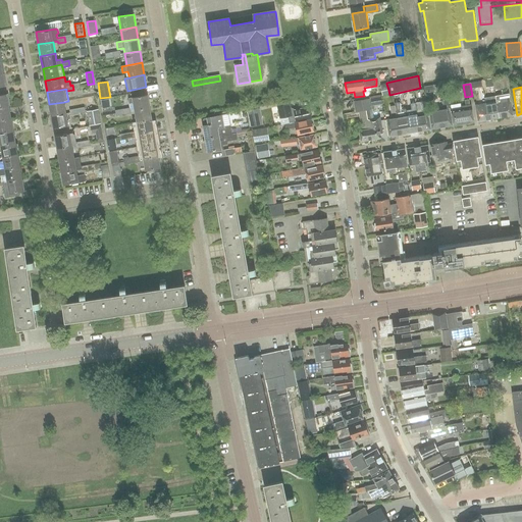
[(8,94),(0,95),(0,108),(9,107),(9,106),(10,106),(8,94)]
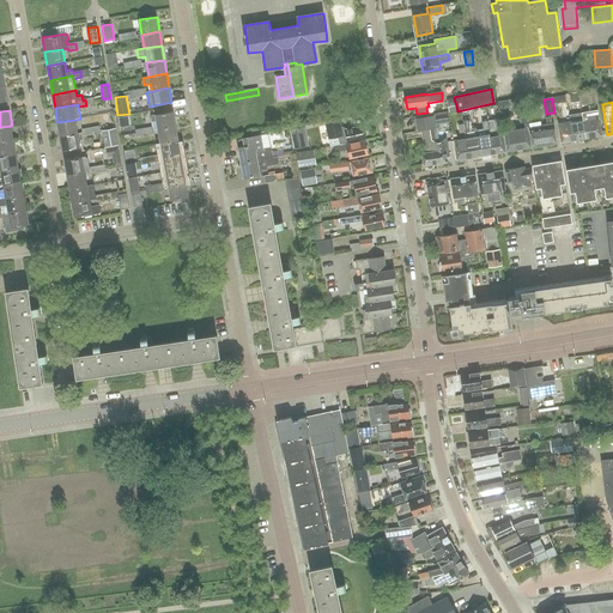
[(156,115),(158,129),(176,126),(174,111),(156,115)]
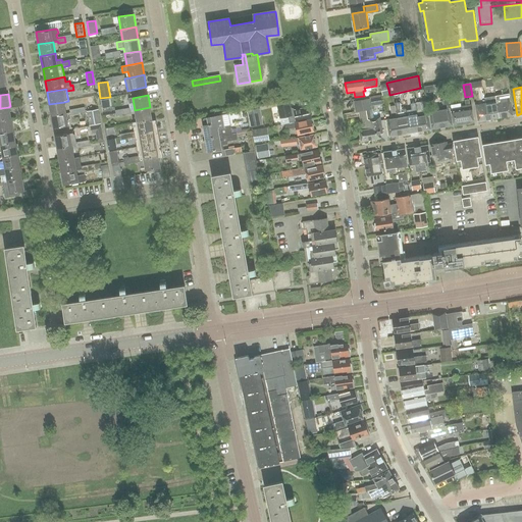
[(381,97),(370,99),(372,107),(382,105),(381,97)]
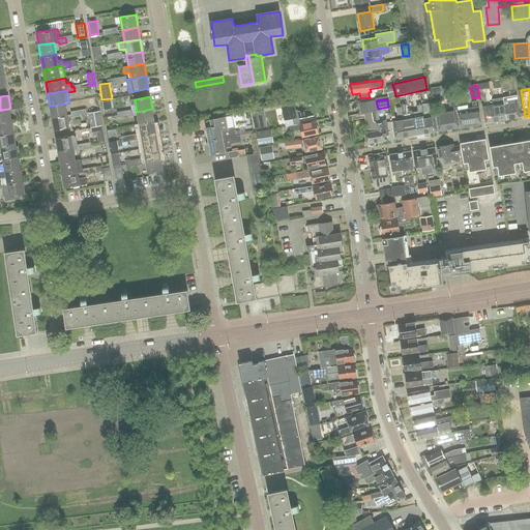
[(449,99),(450,106),(445,106),(449,129),(460,127),(457,110),(454,98),(449,99)]
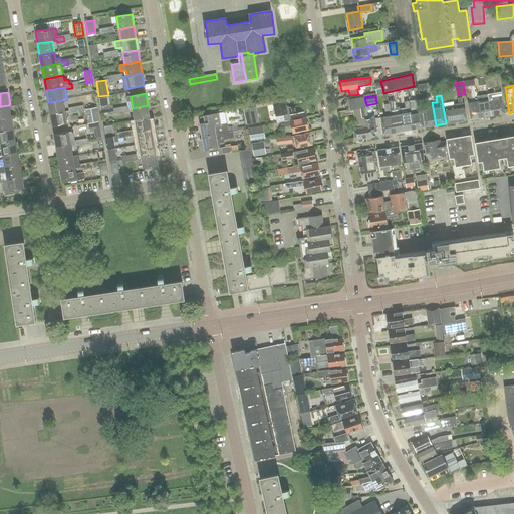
[(367,116),(368,116),(366,105),(364,97),(348,100),(350,110),(353,110),(356,129),(353,129),(355,140),(367,138),(365,126),(369,126),(367,116)]
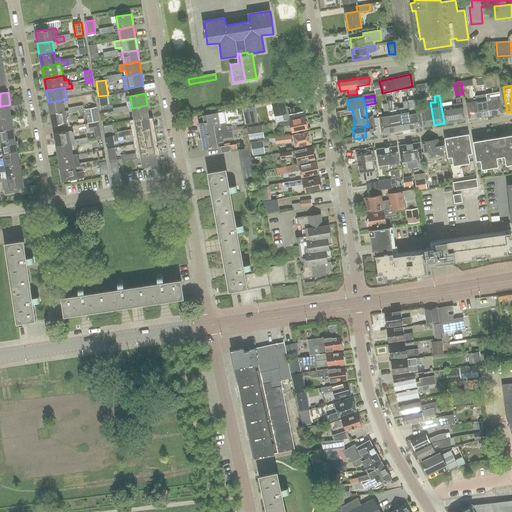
[(490,116),(487,100),(481,101),(481,97),(476,98),(477,101),(479,117),(490,116)]
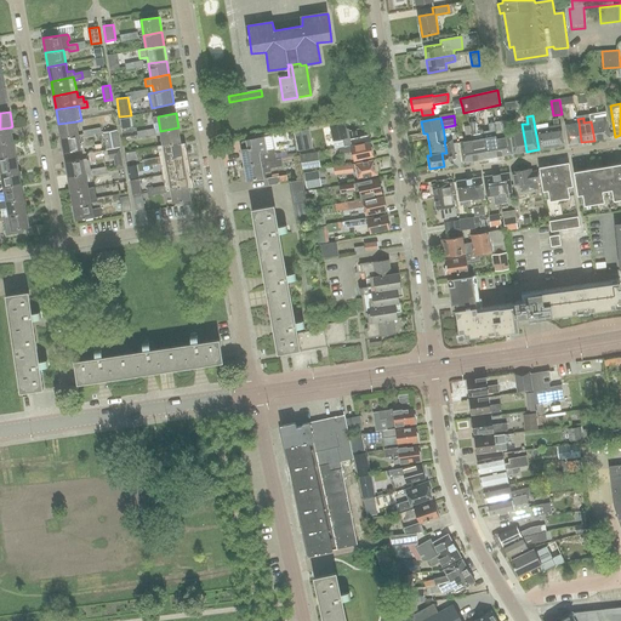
[(610,137),(607,118),(591,121),(594,141),(610,137)]
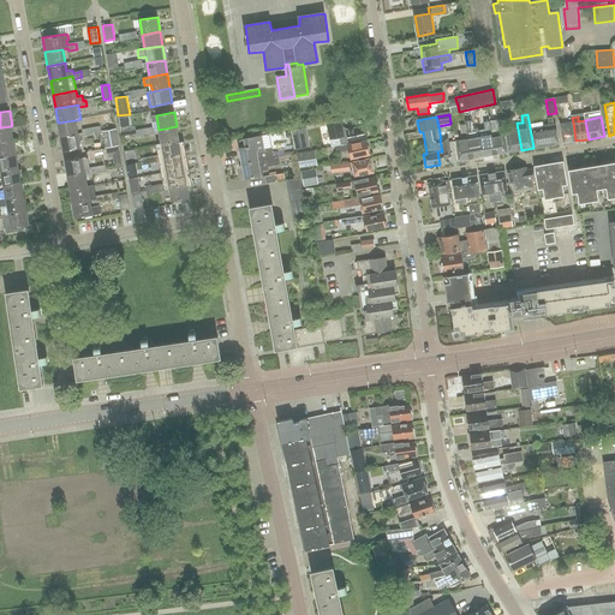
[(555,124),(554,124),(553,118),(548,118),(549,125),(544,126),(545,129),(532,130),(535,148),(559,144),(555,124)]
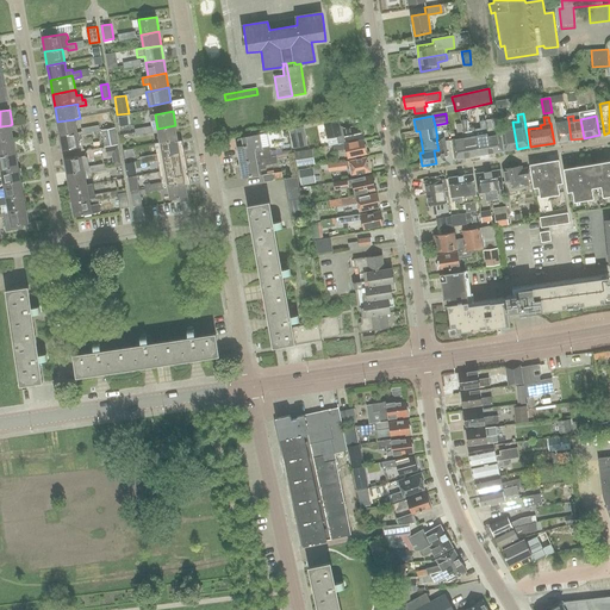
[(78,132),(75,119),(57,122),(60,136),(78,132)]
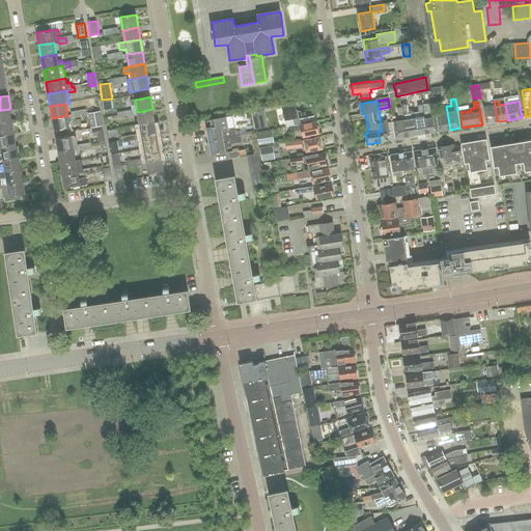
[(428,104),(423,105),(423,109),(427,134),(439,132),(436,115),(429,116),(428,108),(428,104)]
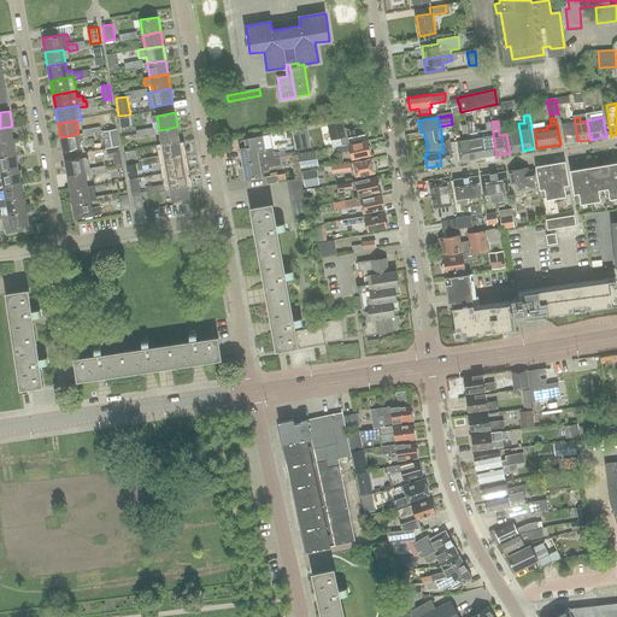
[(497,156),(492,127),(492,122),(486,123),(488,136),(482,137),(485,157),(497,156)]
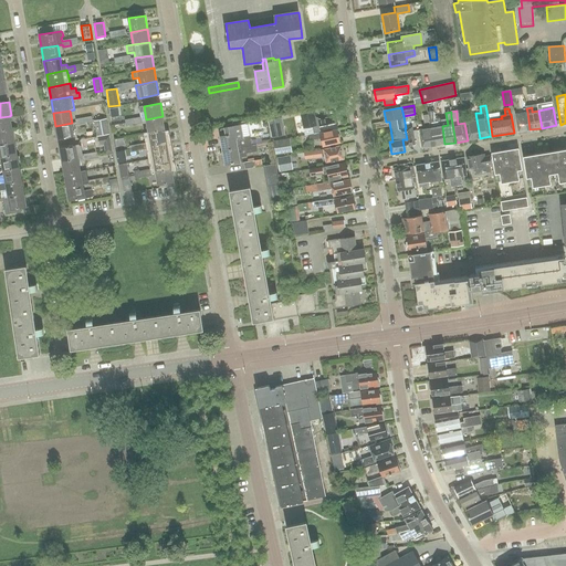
[(530,129),(527,112),(516,114),(519,132),(530,129)]
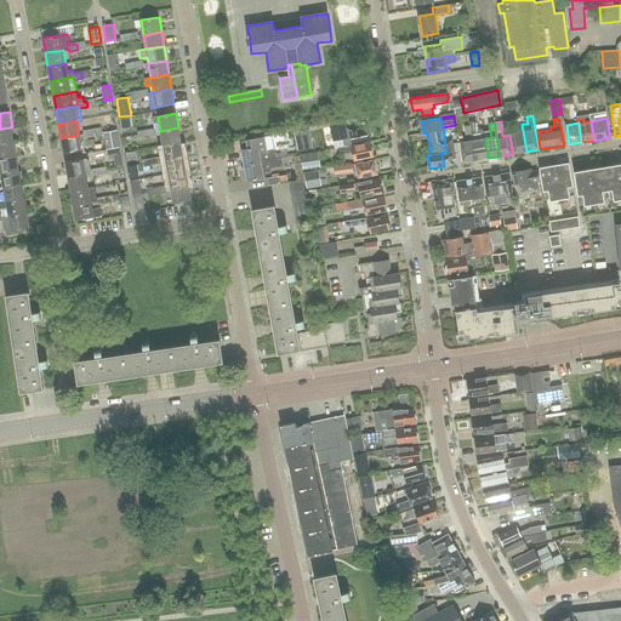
[(368,127),(347,132),(345,124),(331,127),(334,141),(343,138),(345,147),(353,144),(353,146),(371,141),(368,127)]
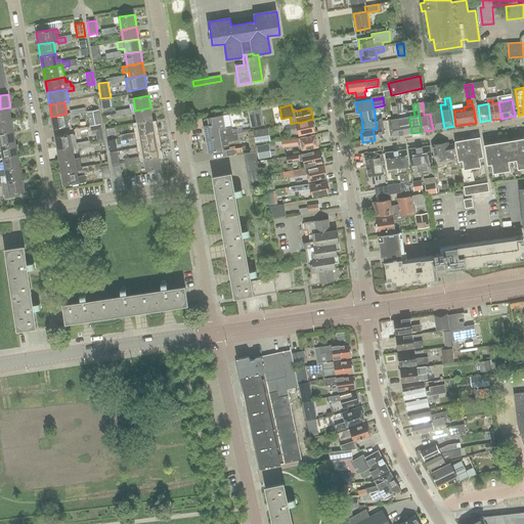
[(444,128),(440,104),(435,105),(436,112),(431,113),(434,130),(444,128)]
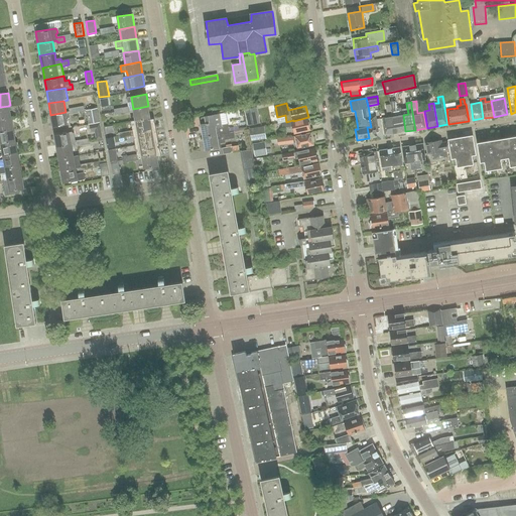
[(0,119),(11,117),(9,106),(0,107),(0,119)]
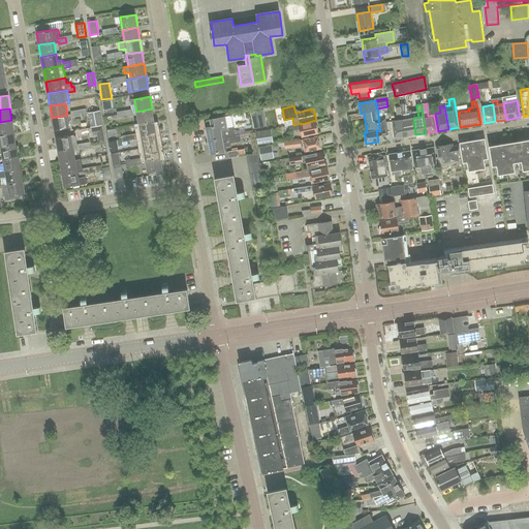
[(154,121),(152,109),(136,112),(138,124),(154,121)]
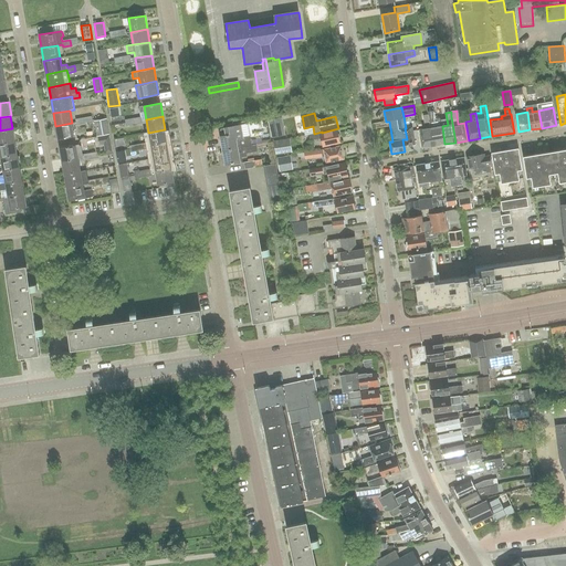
[(109,134),(107,118),(94,121),(96,136),(109,134)]
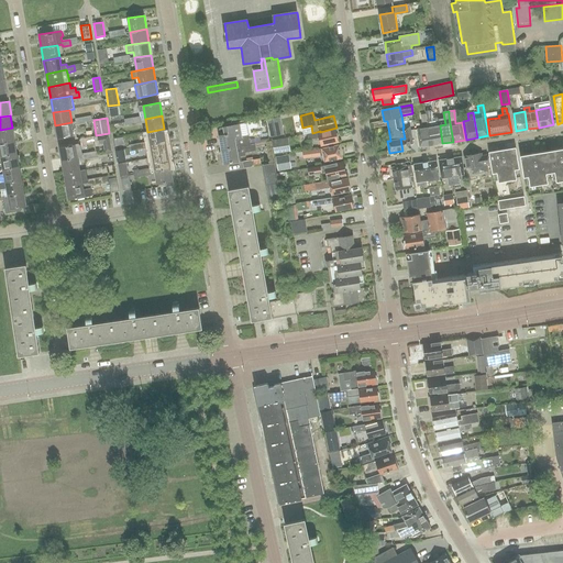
[(267,120),(271,139),(283,135),(279,118),(267,120)]
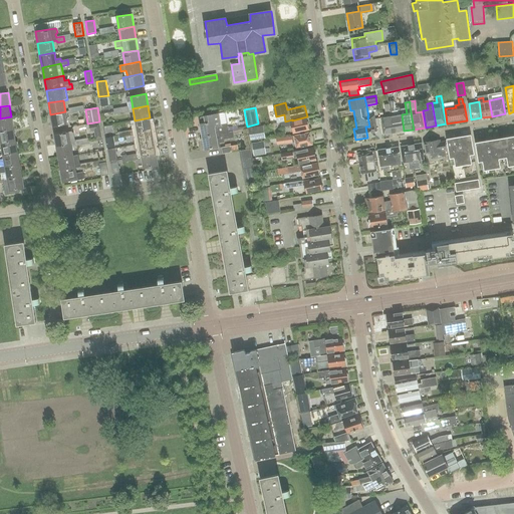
[(67,123),(65,111),(50,114),(53,126),(67,123)]
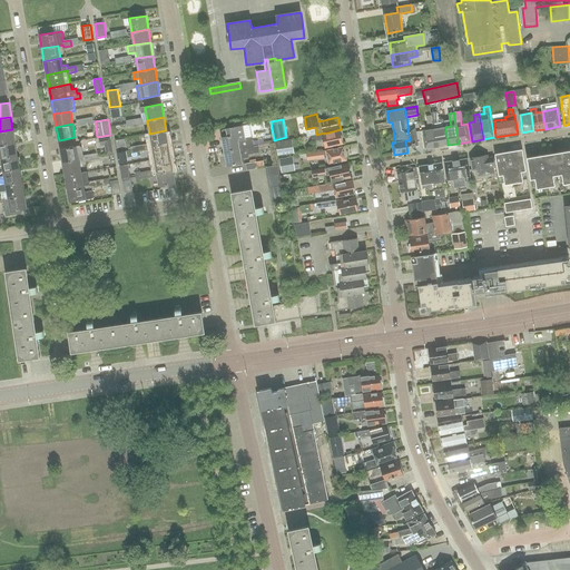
[(245,138),(243,126),(227,129),(229,136),(222,138),(225,151),(239,149),(254,146),(253,136),(245,138)]
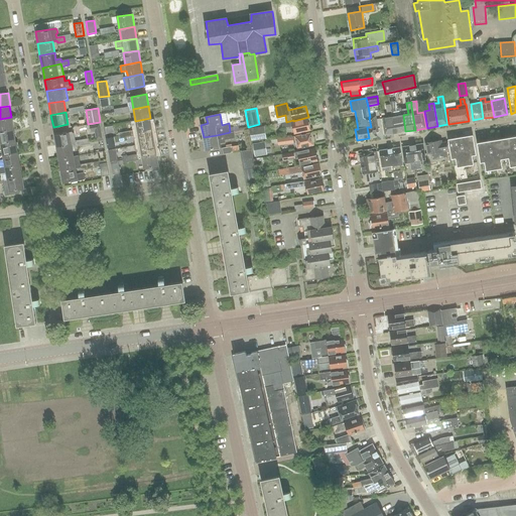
[(405,131),(403,115),(392,117),(395,133),(405,131)]
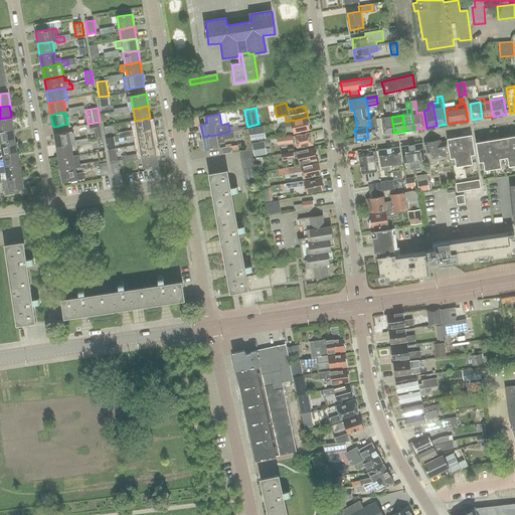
[(375,116),(369,117),(368,117),(370,127),(366,127),(368,138),(376,136),(375,133),(378,132),(375,116)]
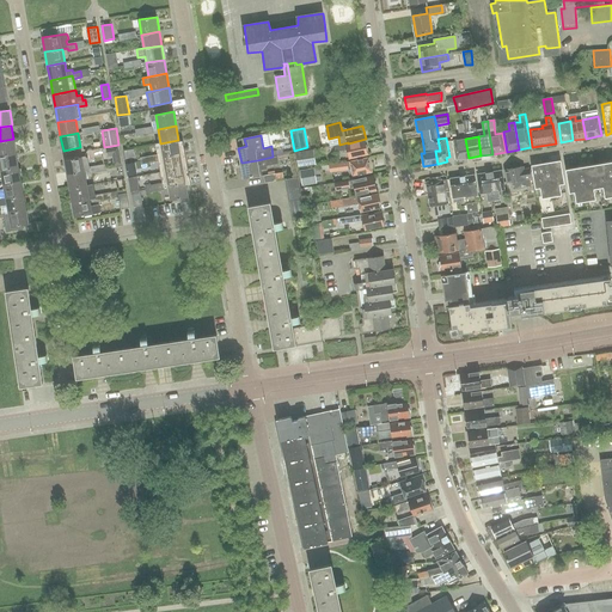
[(0,155),(16,153),(13,139),(0,141),(0,155)]
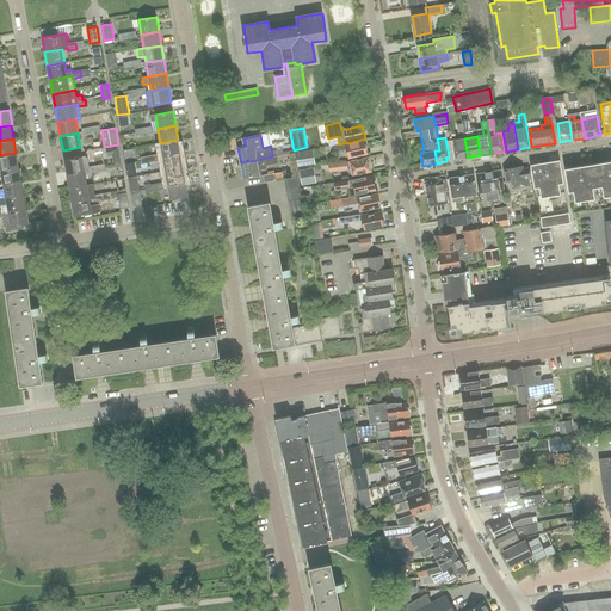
[(468,158),(464,139),(452,141),(456,160),(468,158)]
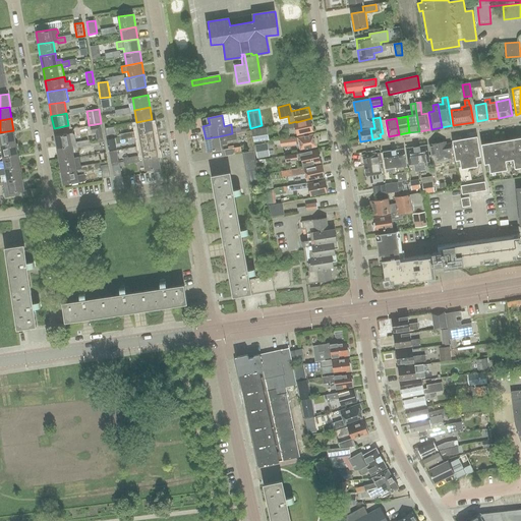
[(154,131),(152,119),(136,122),(137,122),(137,127),(139,134),(154,131)]
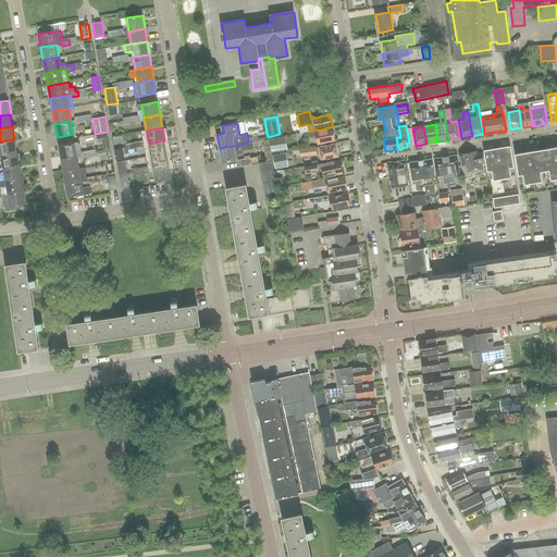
[(332,127),(316,132),(305,133),(306,138),(317,137),(318,145),(335,140),(335,138),(334,133),(334,134),(332,127)]
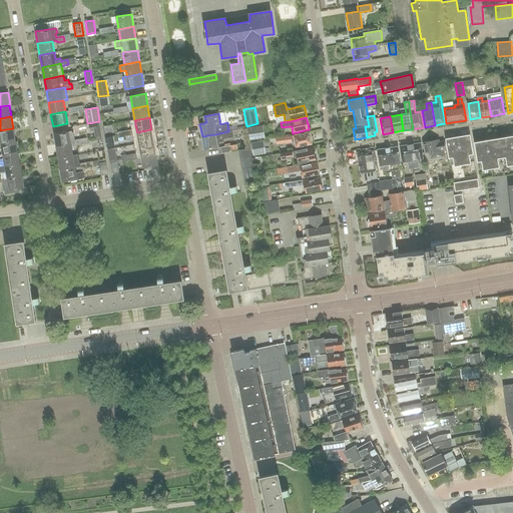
[(100,123),(89,125),(90,132),(94,132),(96,140),(102,139),(100,123)]
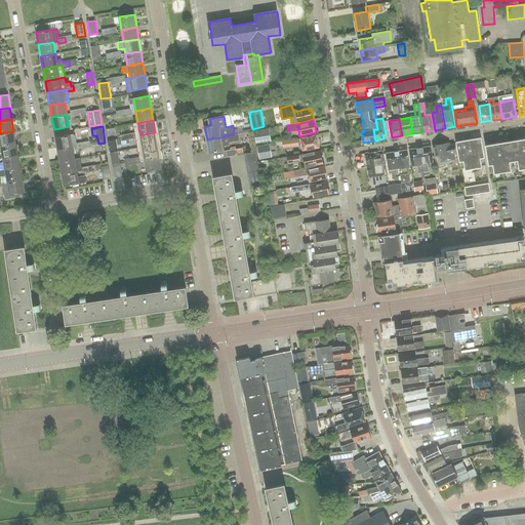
[(269,129),(254,131),(255,144),(271,142),(269,129)]
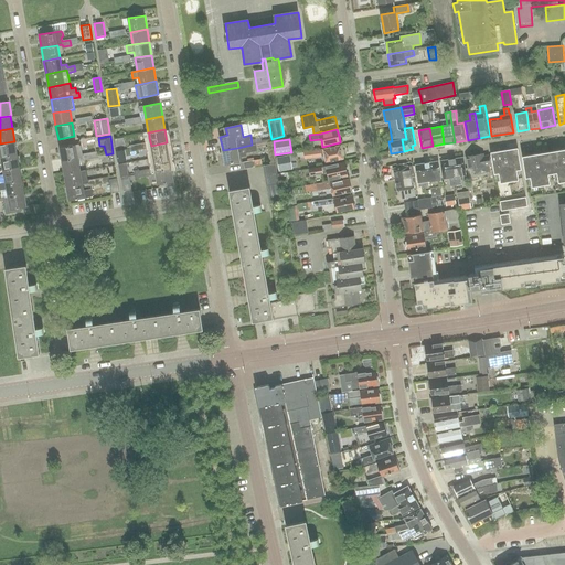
[(17,155),(14,141),(0,144),(0,158),(1,158),(17,155)]
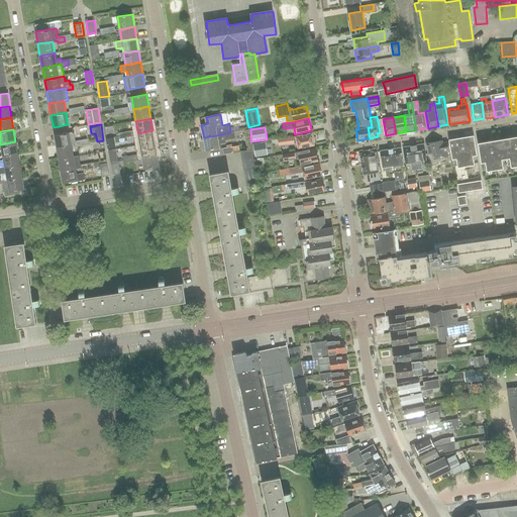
[(154,142),(152,130),(138,133),(140,145),(154,142)]
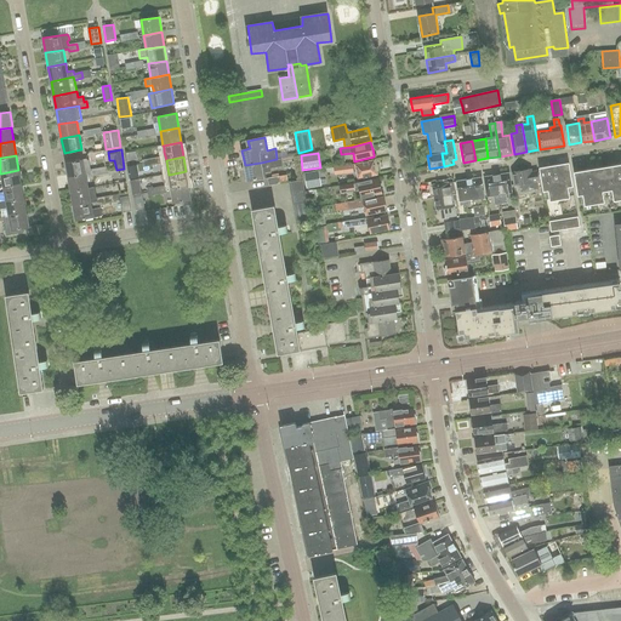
[(284,159),(284,158),(277,159),(261,163),(245,165),(248,181),(265,178),(263,174),(271,172),(271,169),(283,166),(281,160),(284,159)]
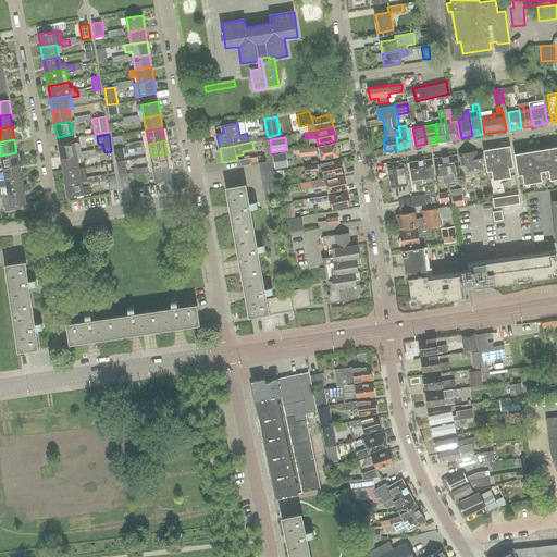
[(77,143),(75,143),(59,146),(61,159),(77,156),(82,156),(82,158),(89,157),(89,151),(82,152),(81,144),(77,143)]
